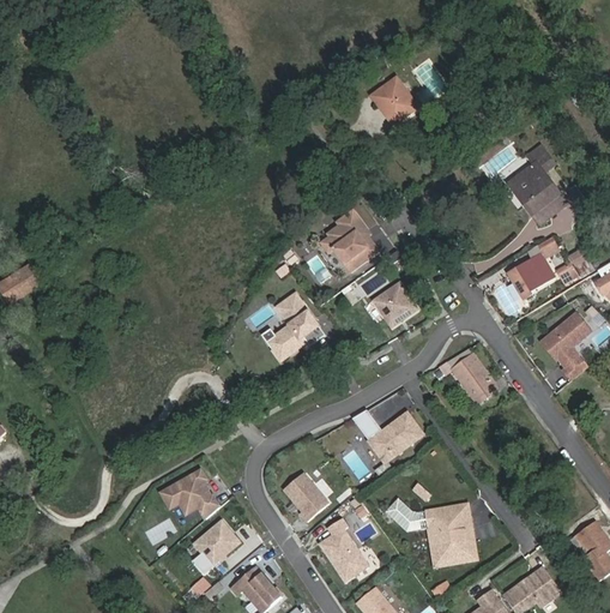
[(502,48),(497,52),(501,60),(507,56),(502,48)]
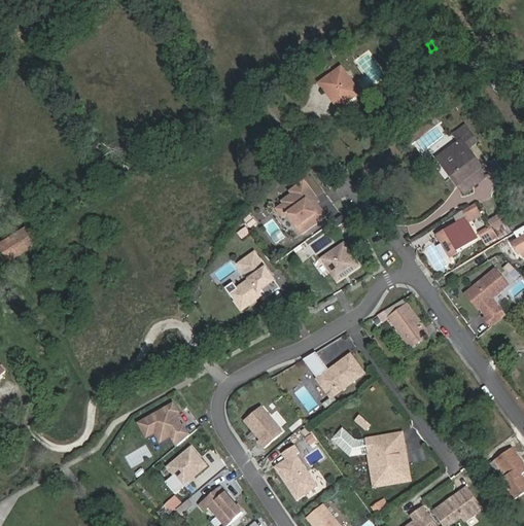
[(336,106),(356,91),(339,67),(318,82),(336,106)]
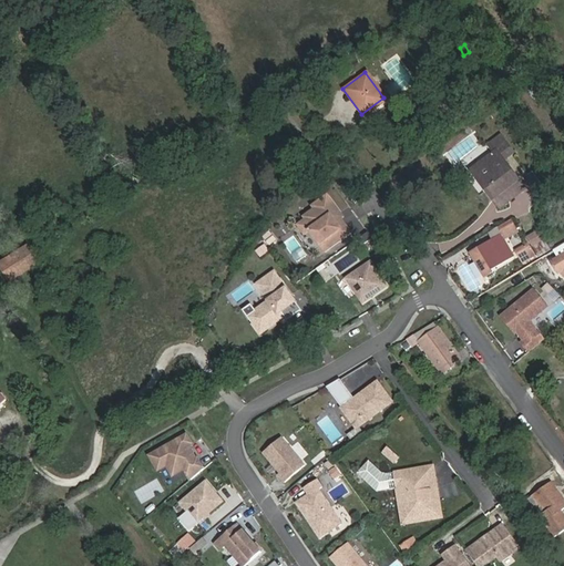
[(480,84),(488,95),(494,91),(486,79),(480,84)]
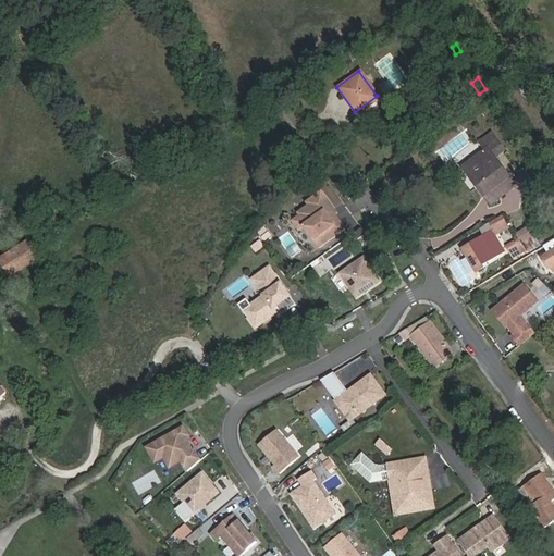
[(477,140),(483,149),(495,139),(490,132),(477,140)]
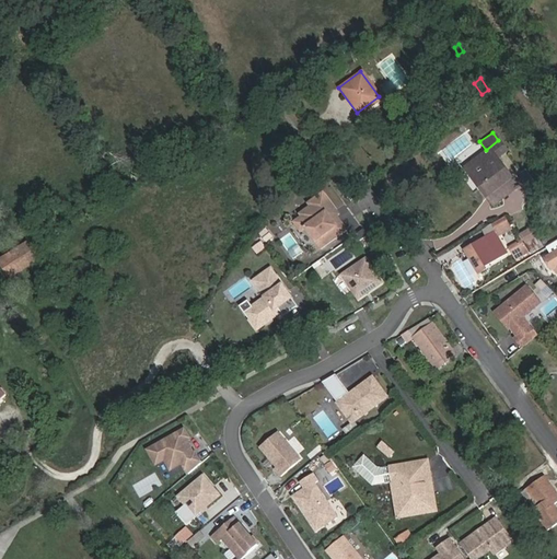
[(498,140),(486,150),(465,165),(480,185),(477,187),(485,196),(510,176),(498,160),(496,162),(492,159),(506,150),(498,140)]
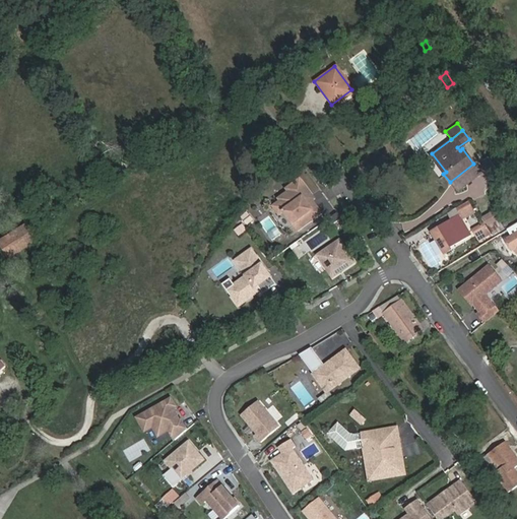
[(479,172),(473,164),(450,182),(455,189),(479,172)]
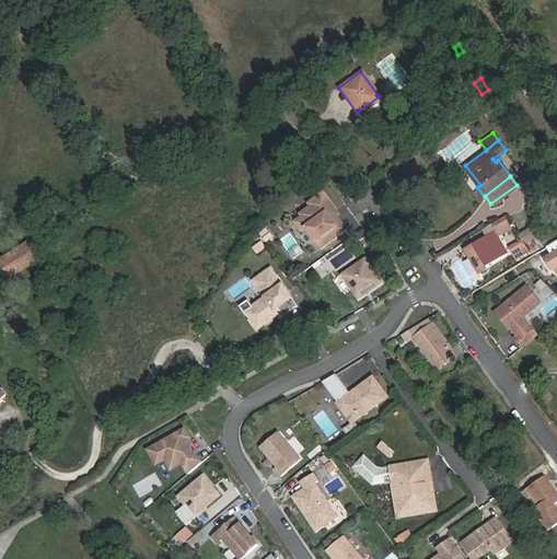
[(304,229),(320,248),(348,229),(338,216),(339,214),(323,189),(305,201),(309,205),(298,211),(299,214),(291,220),(300,232),(304,229)]
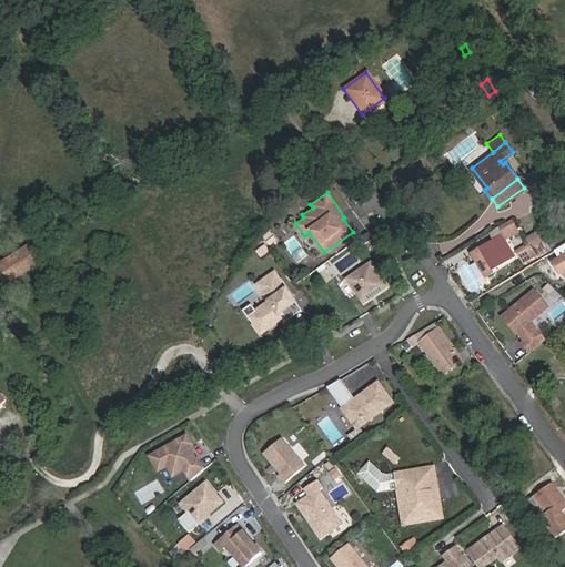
[(510,219),(496,226),(502,235),(514,228),(510,219)]
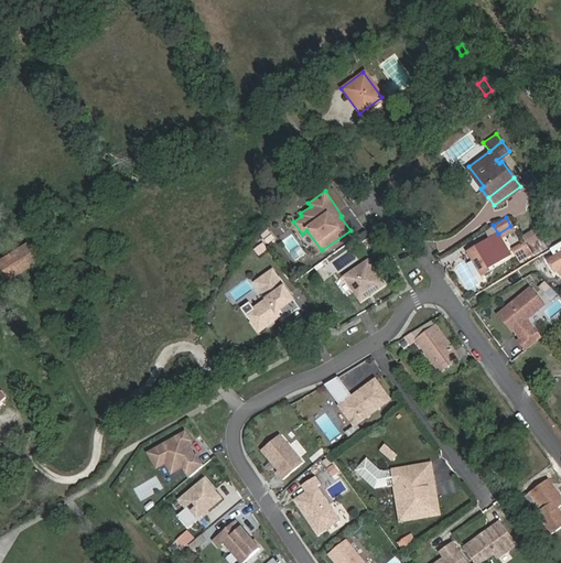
[(511,228),(510,226),(498,234),(498,235),(511,228)]
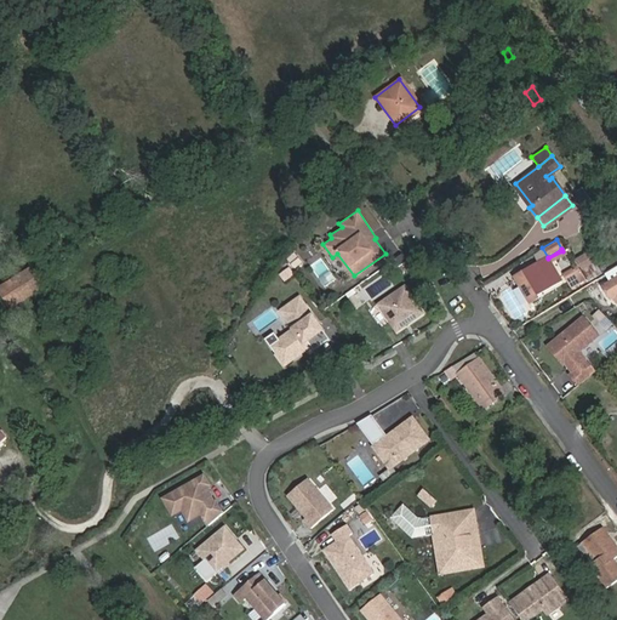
[(533,294),(558,279),(544,256),(520,272),(520,273),(513,277),(527,301),(536,296),(533,294)]
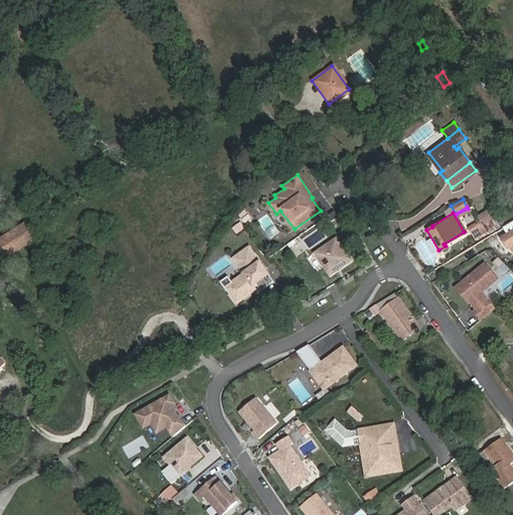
[(512,218),(500,227),(504,234),(512,228),(512,218)]
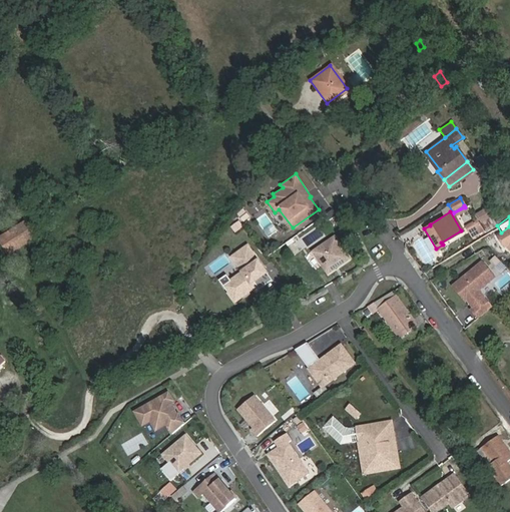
[(464,224),(470,235),(481,230),(475,218),(464,224)]
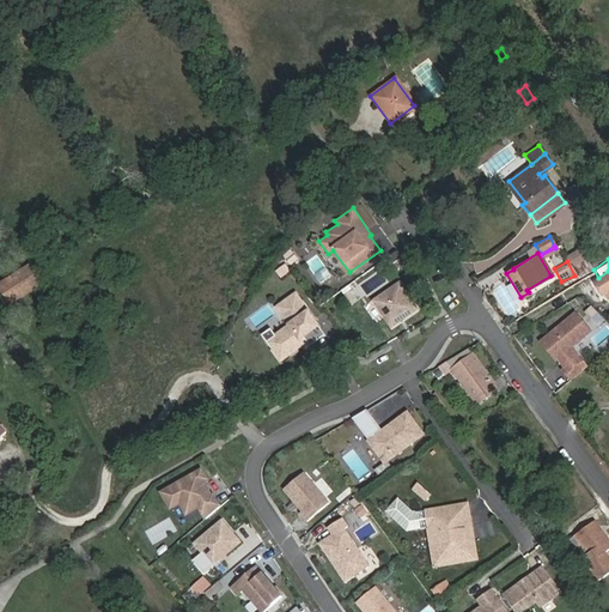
[(0,290),(8,303),(38,283),(26,266),(0,280),(0,290)]
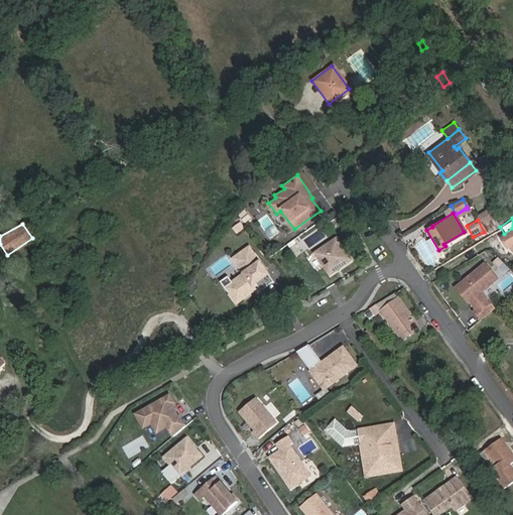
[(512,228),(504,234),(499,237),(505,247),(511,243),(512,246),(512,228)]
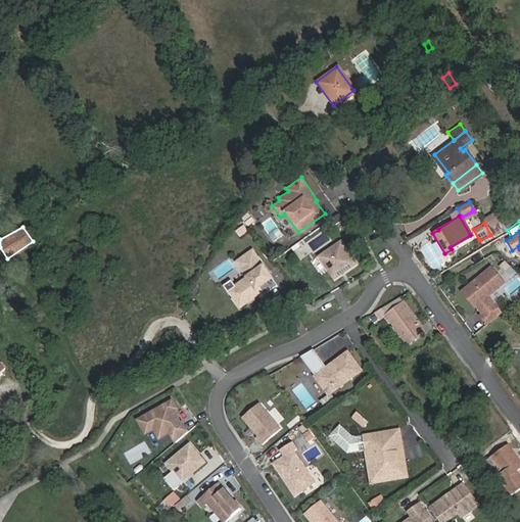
[(341,238),(317,255),(333,280),(358,263),(341,238)]
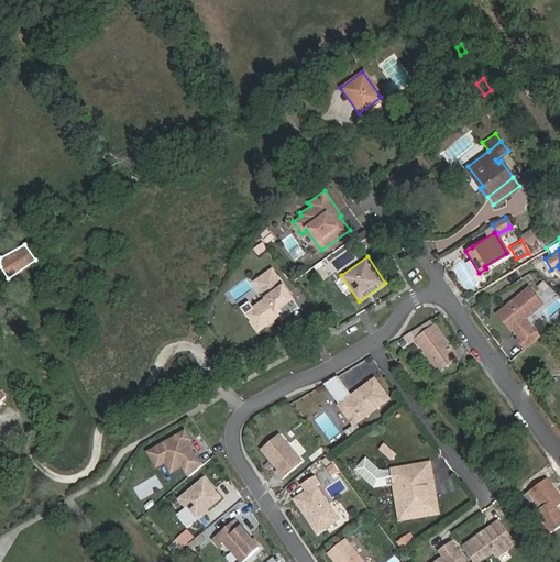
[(251,281),(264,299),(244,312),(257,331),(283,315),(280,309),(295,298),(284,282),(283,283),(272,267),(251,281)]
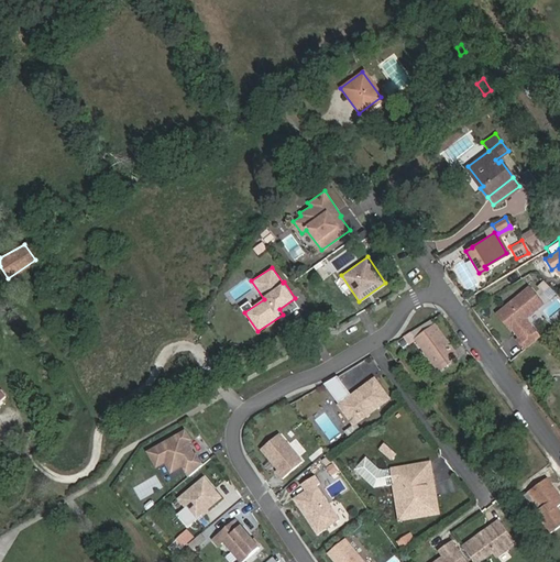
[(527,287),(495,312),(507,328),(509,326),(517,335),(515,338),(514,338),(522,348),(537,335),(529,326),(528,327),(523,320),(524,315),(539,302),(527,287)]
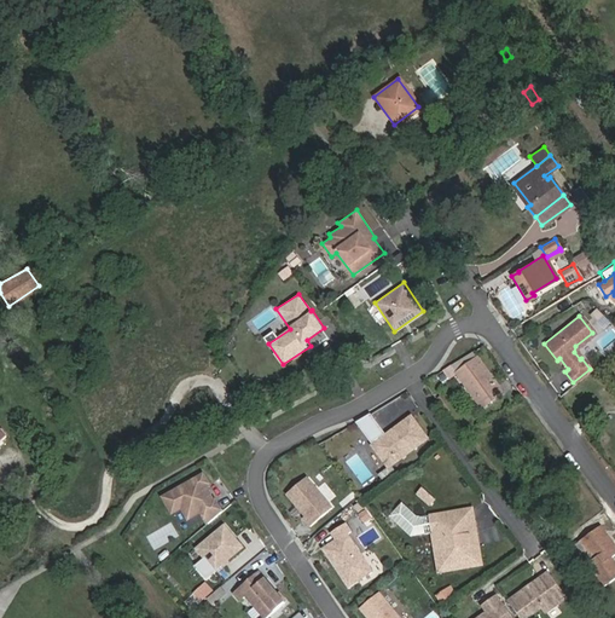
[(450,364),(454,371),(479,406),(500,391),(470,352),(450,364)]
